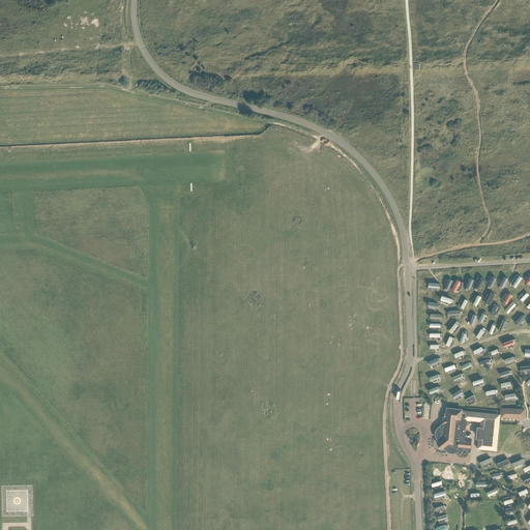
[(523,277),(520,275),(512,286),(516,288),(523,277)]
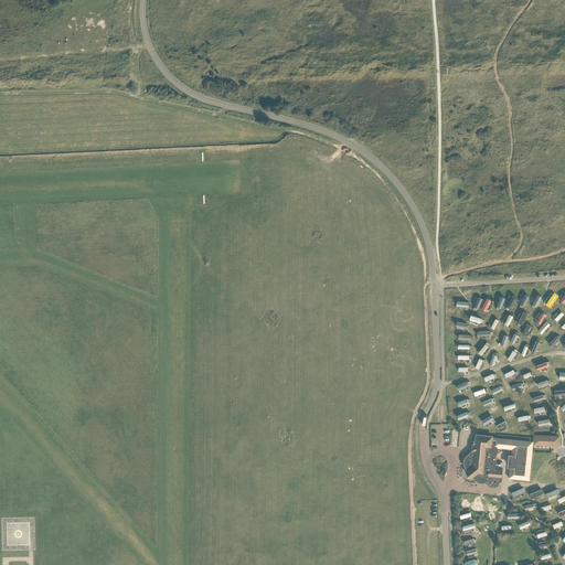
[(530,296),(525,295),(520,305),(524,307),(530,296)]
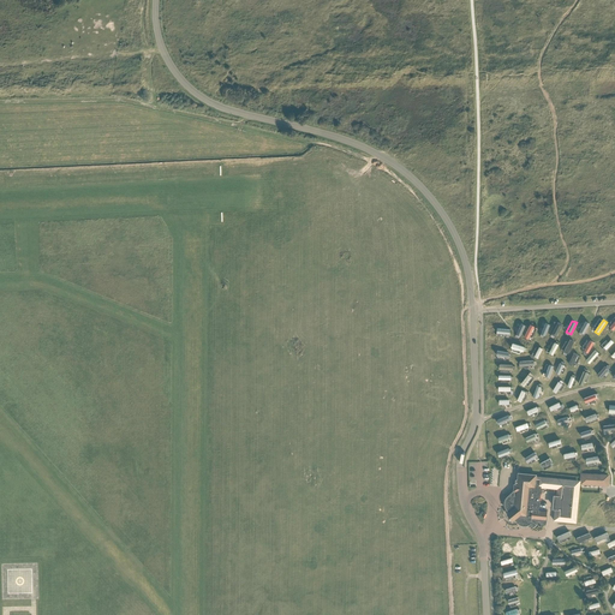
[(590,323),(585,321),(579,332),(584,334),(590,323)]
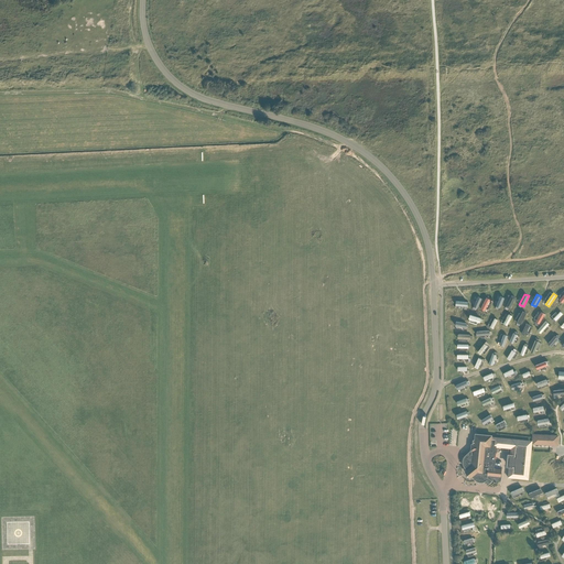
[(505,297),(500,295),(496,306),(500,308),(505,297)]
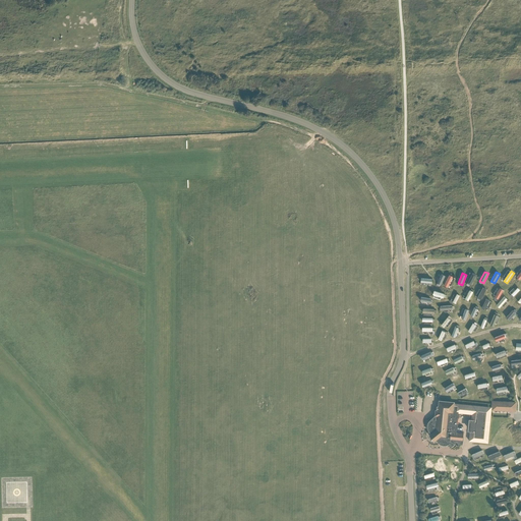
[(476,275),(472,273),(467,283),(471,285),(476,275)]
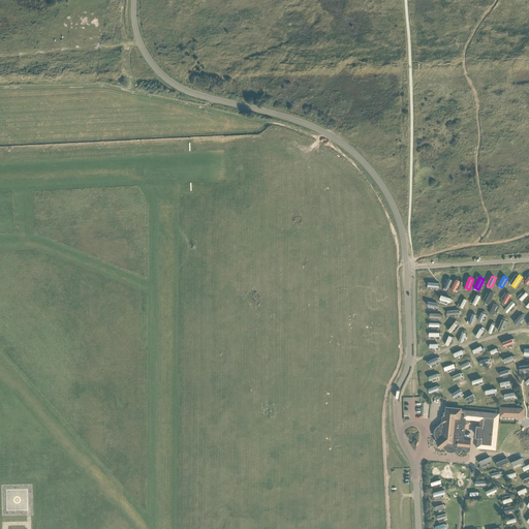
[(452,280),(448,278),(443,287),(447,289),(452,280)]
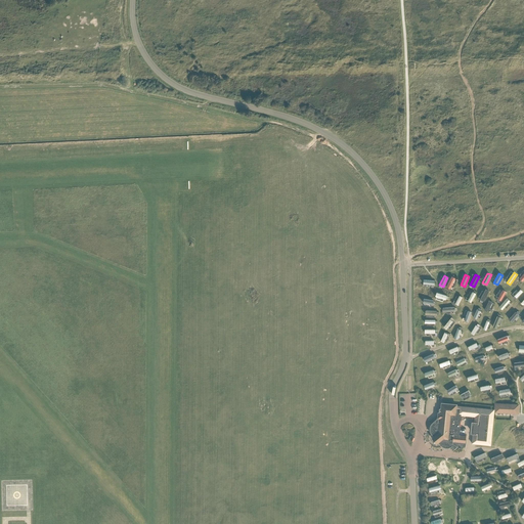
[(455,278),(451,276),(446,287),(450,289),(455,278)]
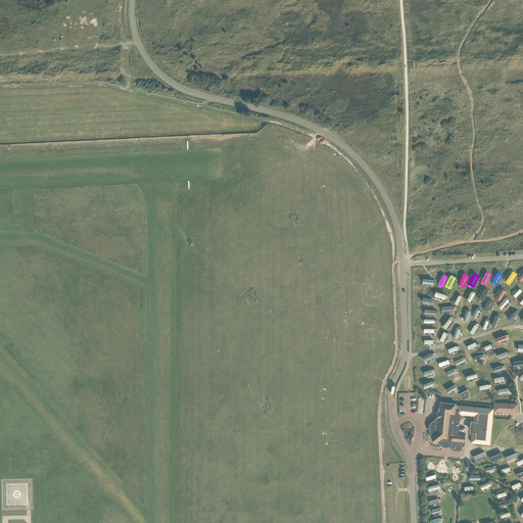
[(483,300),(488,290),(485,288),(479,298),(483,300)]
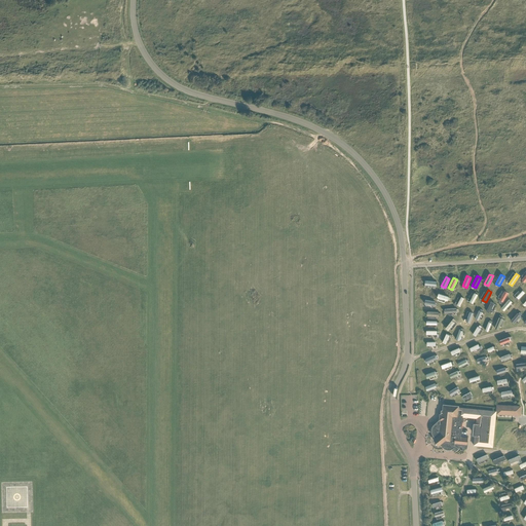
[(525,292),(523,290),(517,297),(519,299),(525,292)]
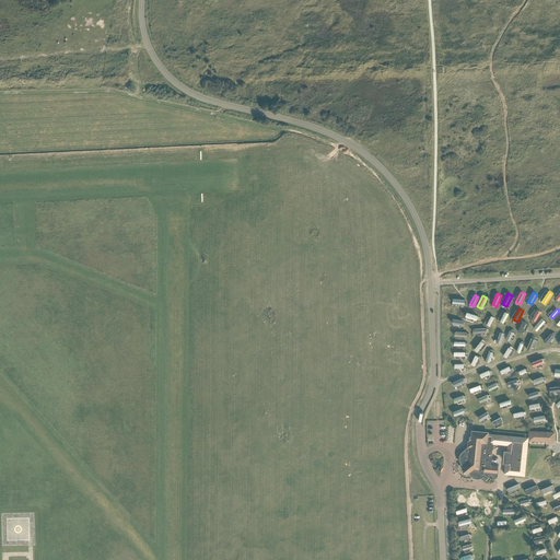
[(541,312),(537,310),(532,318),(536,321),(541,312)]
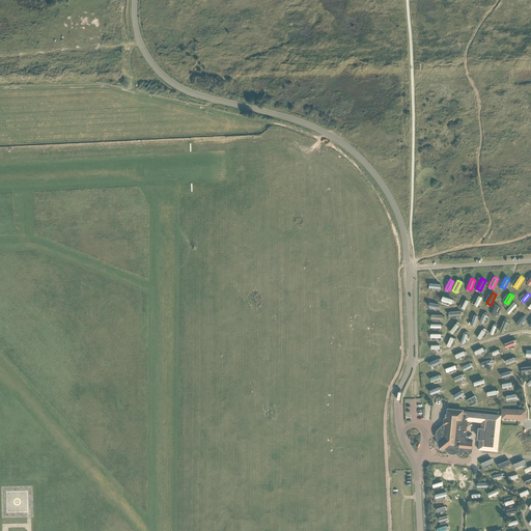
[(477,306),(482,298),(479,296),(474,305),(477,306)]
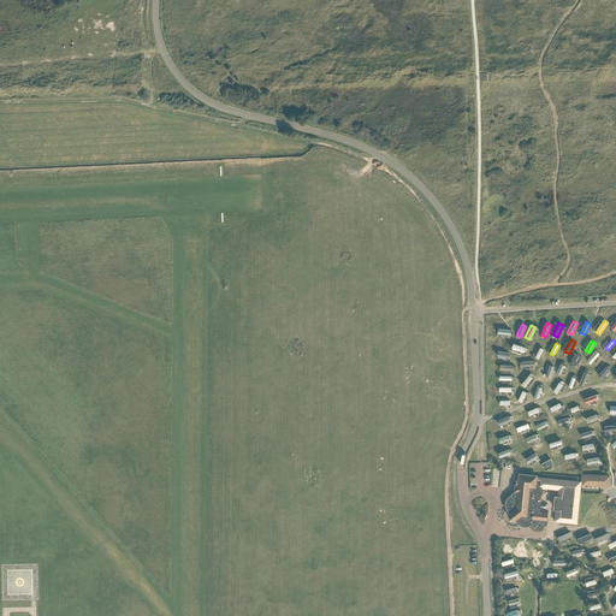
[(599,354),(596,350),(587,360),(591,363),(599,354)]
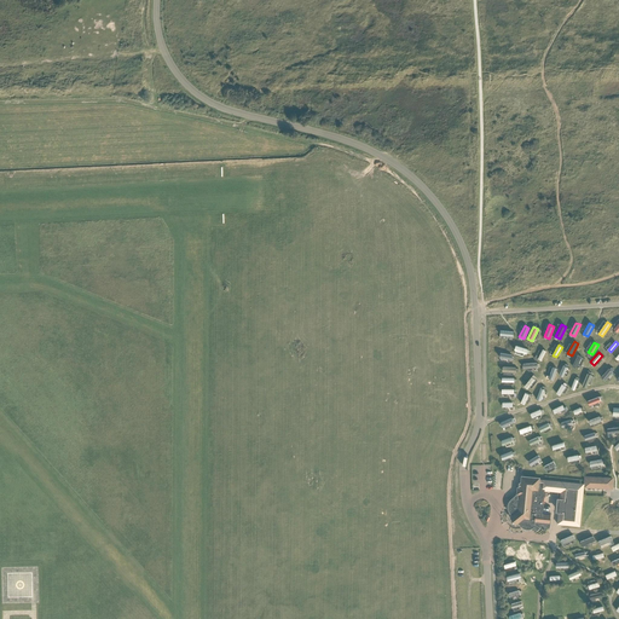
[(613,371),(609,368),(601,377),(605,380),(613,371)]
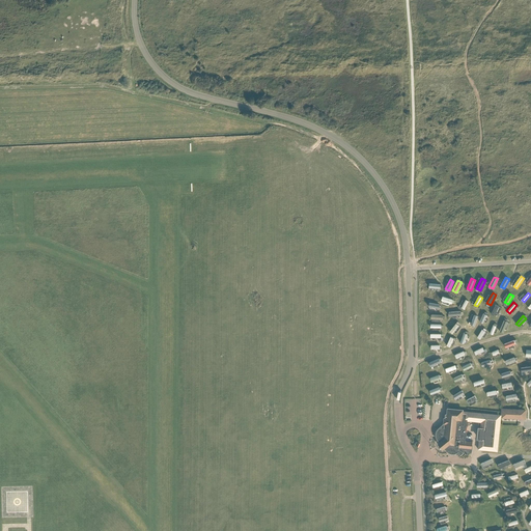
[(458,326),(456,324),(449,331),(452,334),(458,326)]
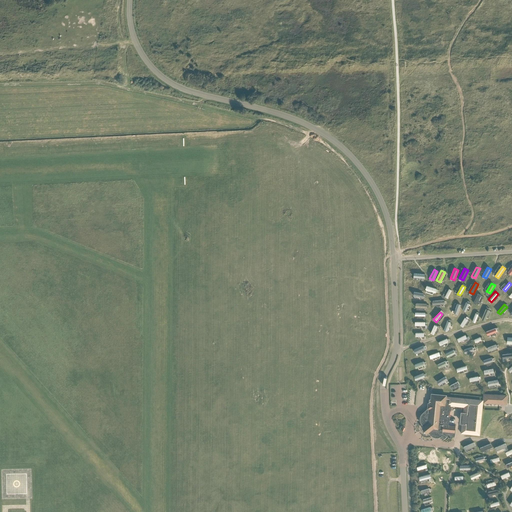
[(439,375),(437,370),(431,373),(434,378),(439,375)]
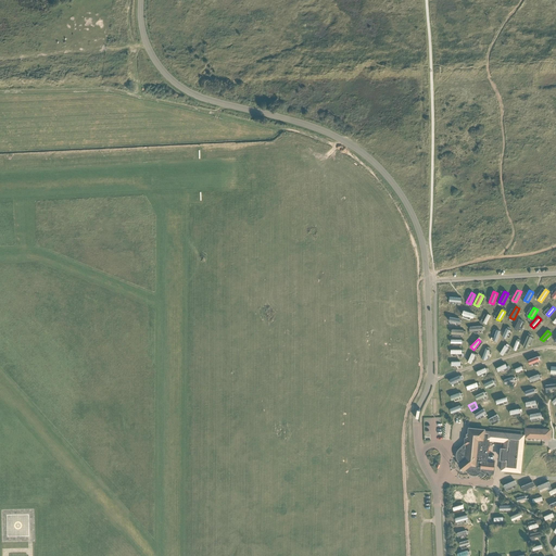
[(485,412),(483,408),(475,414),(477,418),(485,412)]
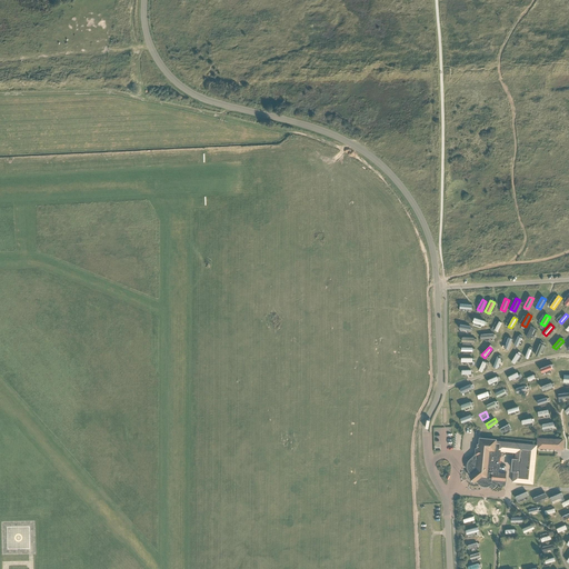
[(469,466),(469,467),(469,468),(469,469),(470,469),(470,470),(473,473),(471,475),(473,478),(475,480),(477,478),(480,481),(480,482),(481,482),(481,483),(482,483),(483,483),(483,485),(485,485),(486,485),(487,485),(488,485),(490,481),(497,485),(500,487),(501,485),(505,486),(505,485),(506,483),(507,478),(506,478),(506,473),(498,472),(500,450),(515,452),(515,457),(512,457),(511,470),(513,470),(512,481),(513,481),(515,481),(520,482),(533,483),(535,470),(537,443),(496,440),(496,439),(479,438),(479,445),(478,445),(477,448),(476,448),(476,453),(477,453),(476,458),(478,458),(477,462),(470,461),(470,462),(469,462),(469,463),(469,465),(469,466)]
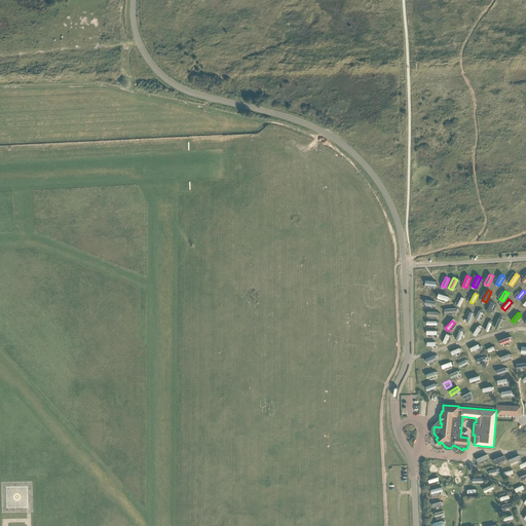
[(520,414),(520,406),(497,405),(497,413),(520,414)]
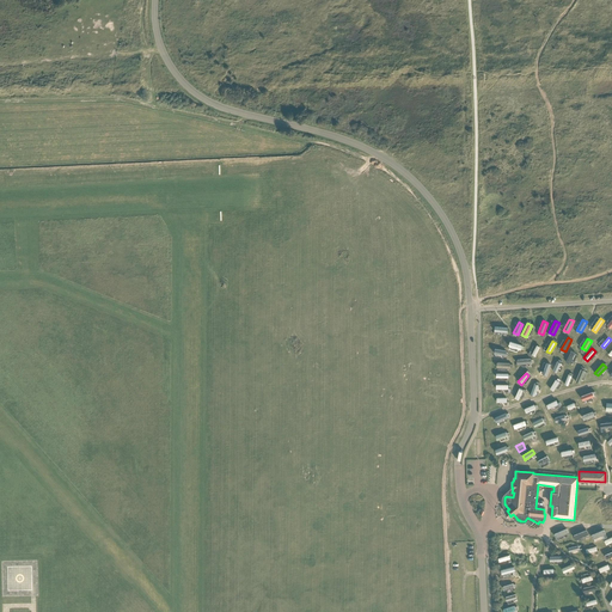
[(588,534),(587,530),(574,536),(575,540),(588,534)]
